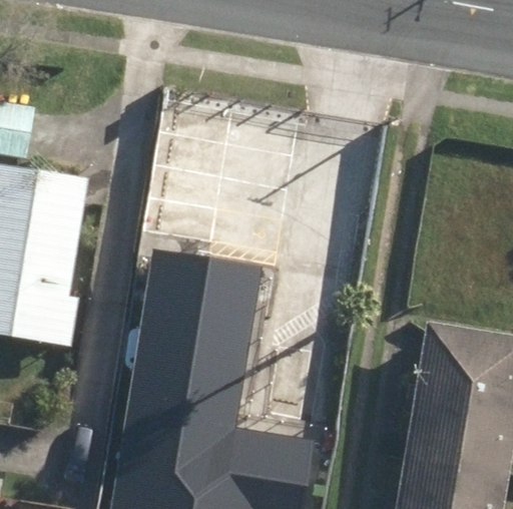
[(0,152),(26,157),(34,107),(0,101),(0,152)]
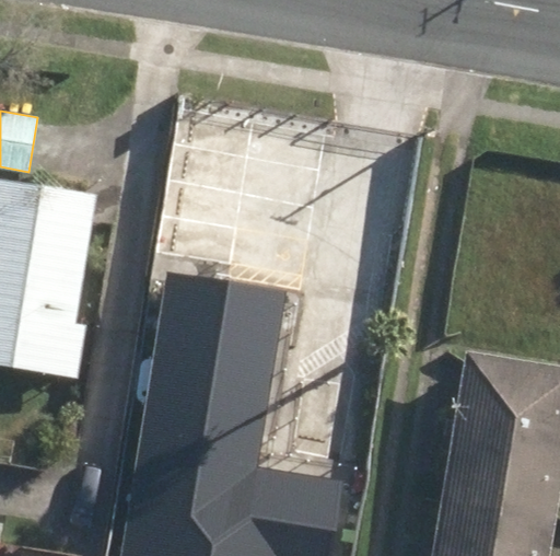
[(0,365),(77,378),(85,325),(76,323),(98,195),(0,177),(0,365)]
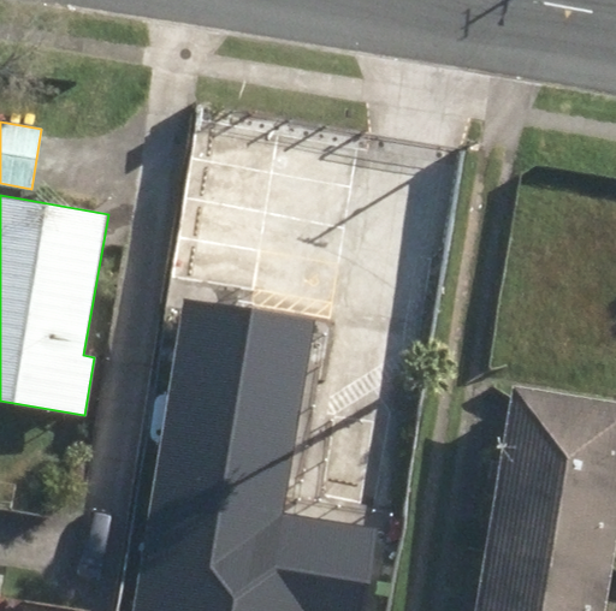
[(135,579),(278,600),(323,320),(181,298),(135,579)]
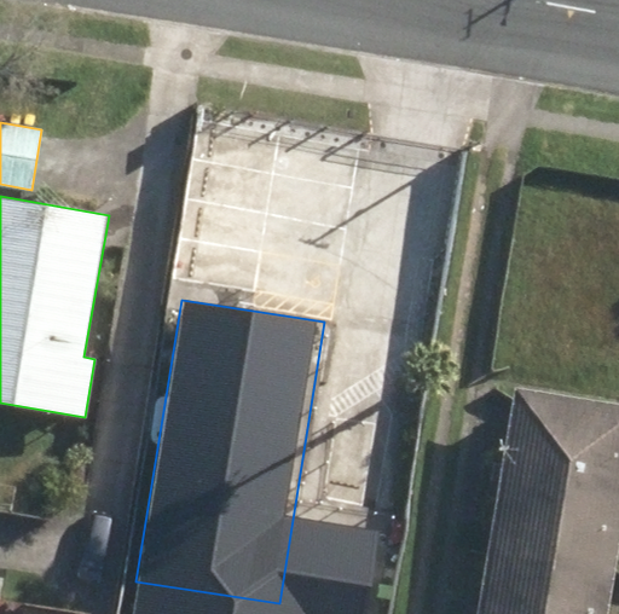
[(479,613),(606,613),(618,534),(618,407),(515,392),(479,613)]
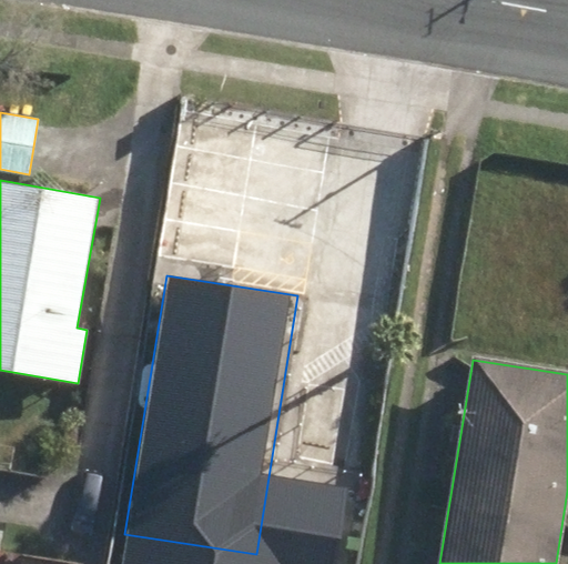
[(343,563),(365,427),(295,416),(271,563),(343,563)]
